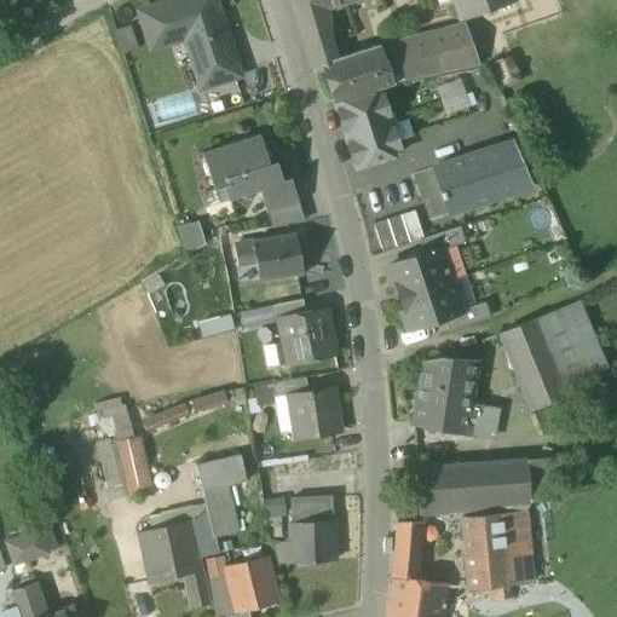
[(185,27),(197,67),(235,55),(217,0),(172,0),(142,10),(150,38),(185,27)]
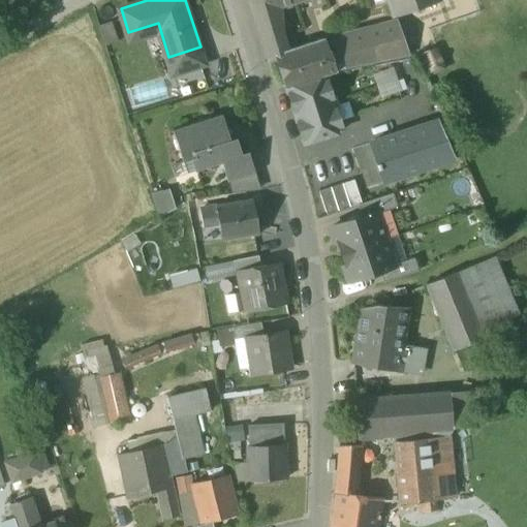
[(283,35),(281,5),(279,0),(274,0),(255,5),(266,41),(283,35)]
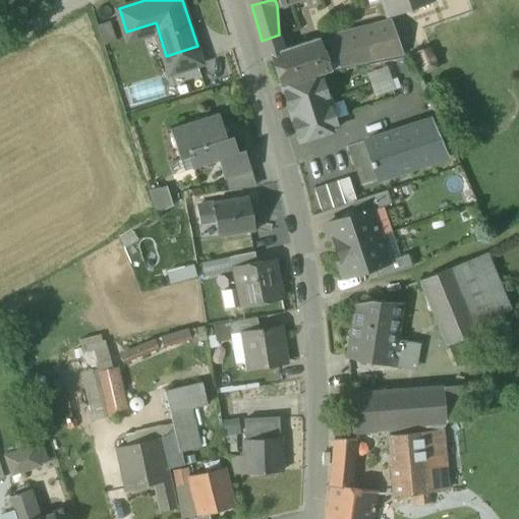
[(383,0),(388,15),(391,14),(434,0),(383,0)]
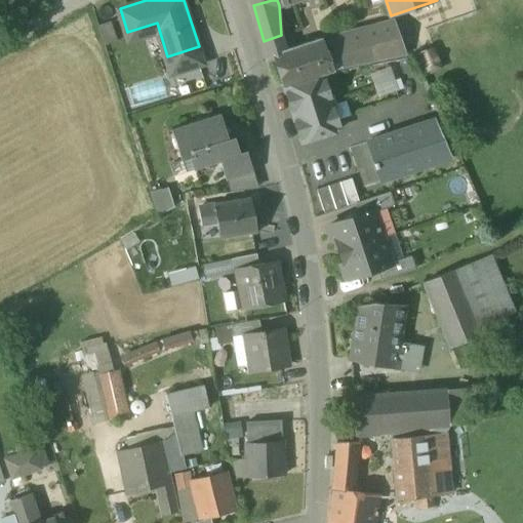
[(114,18),(101,22),(105,42),(118,39),(114,18)]
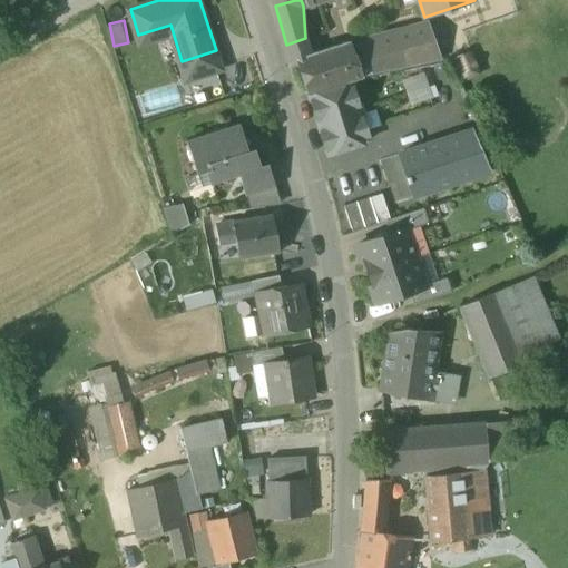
[(362,74),(442,58),(429,20),(352,40),(362,74)]
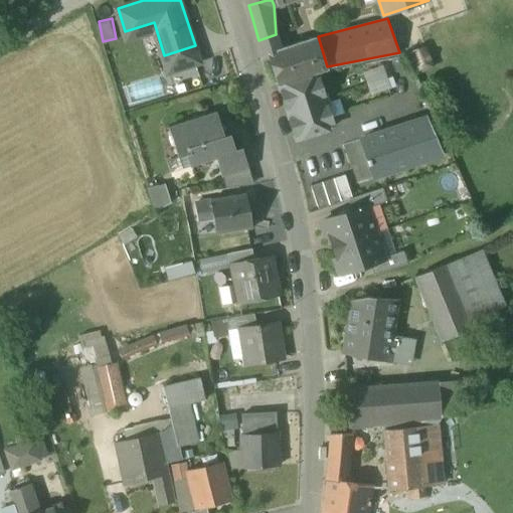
[(270,51),(280,84),(318,72),(328,69),(327,66),(318,36),(270,51)]
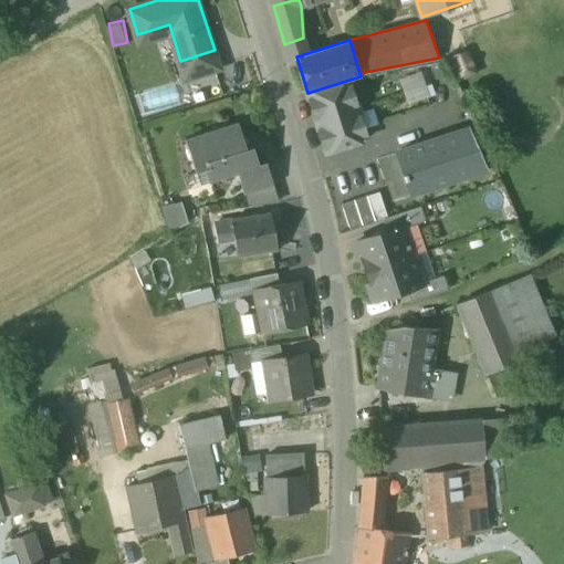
[(180,61),(186,79),(220,68),(215,50),(180,61)]
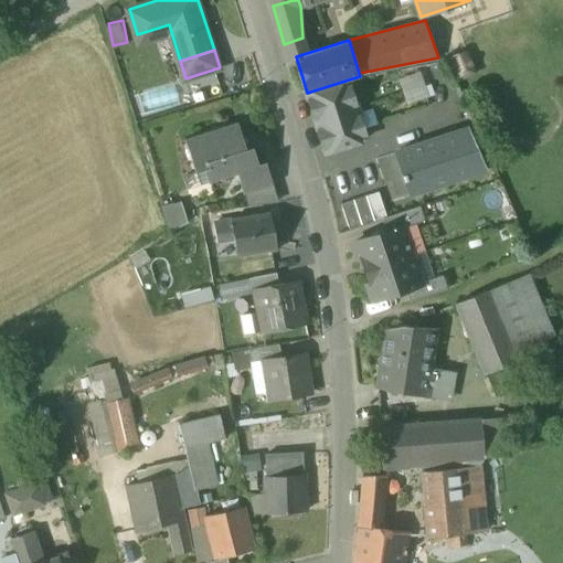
[(402,77),(407,92),(424,86),(420,72),(402,77)]
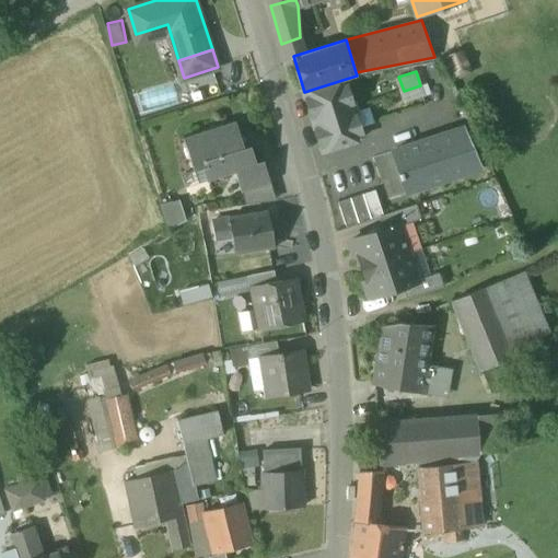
[(304,92),(314,121),(356,108),(346,79),(304,92)]
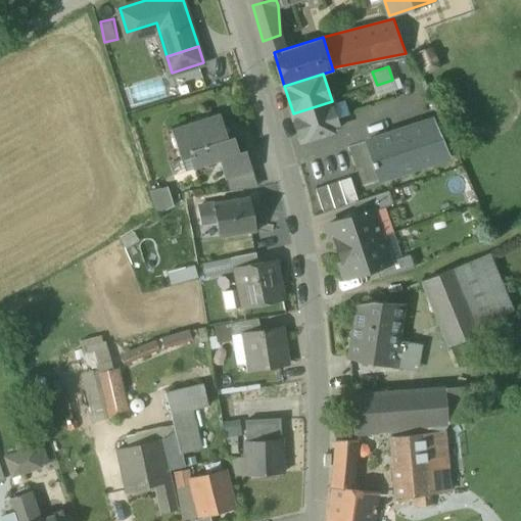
[(396,90),(392,80),(377,85),(381,95),(396,90)]
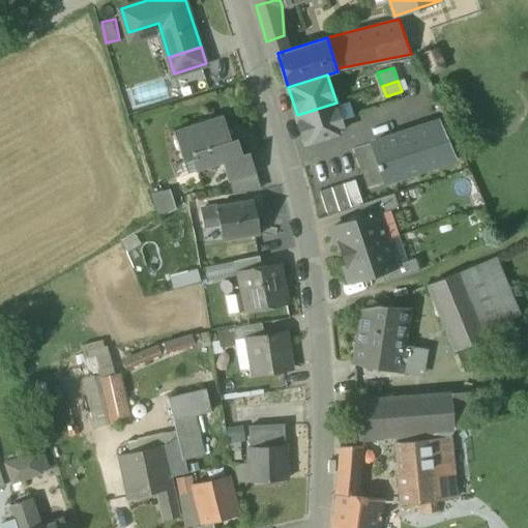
[(344,125),(336,103),(297,115),(306,144),(338,134),(335,127),(344,125)]
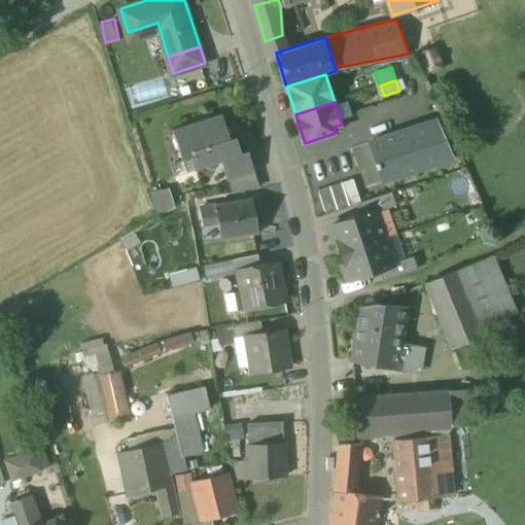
[(195,152),(200,169),(225,161),(224,158),(242,152),(237,136),(231,138),(222,113),(174,129),(182,156),(195,152)]
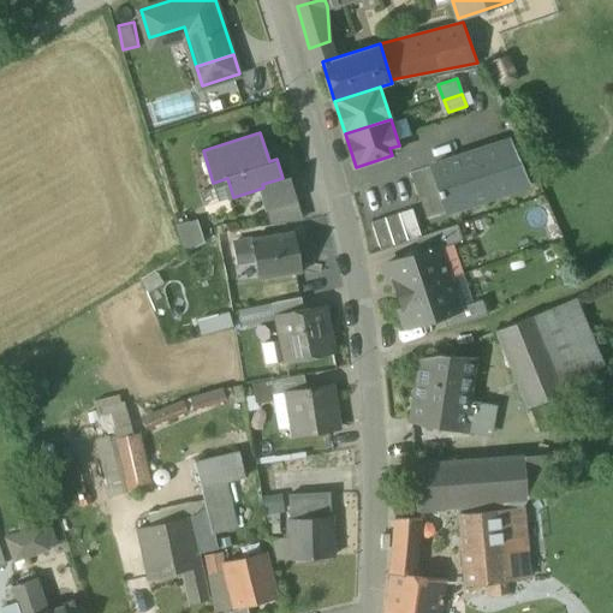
[(433,165),(447,212),(529,184),(510,140),(433,165)]
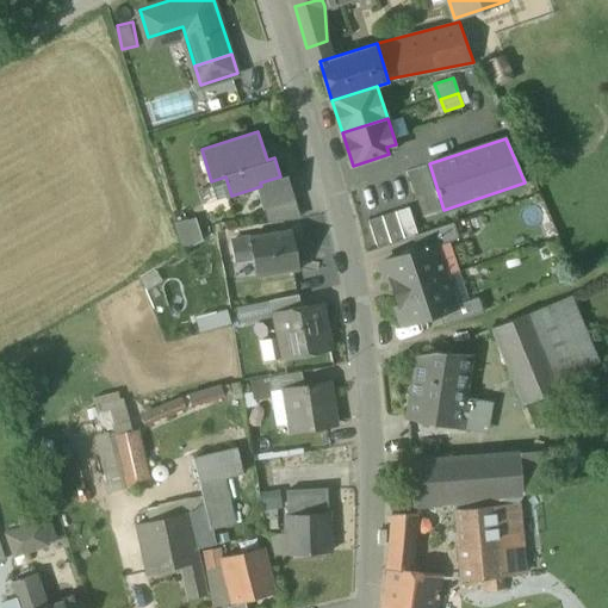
[(261,186),(268,208),(297,200),(289,174),(280,177),(260,182),(261,186)]
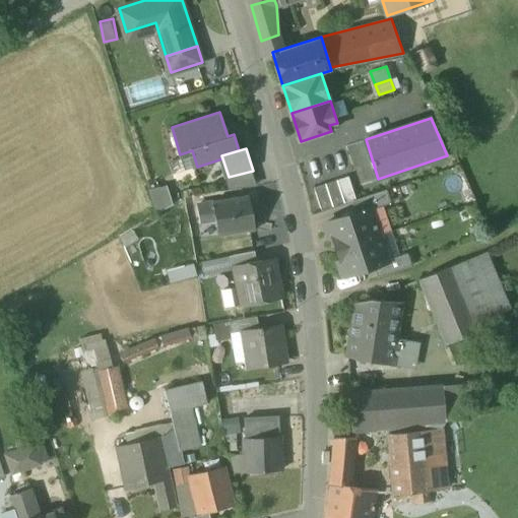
[(258,186),(253,171),(229,177),(233,189),(258,186)]
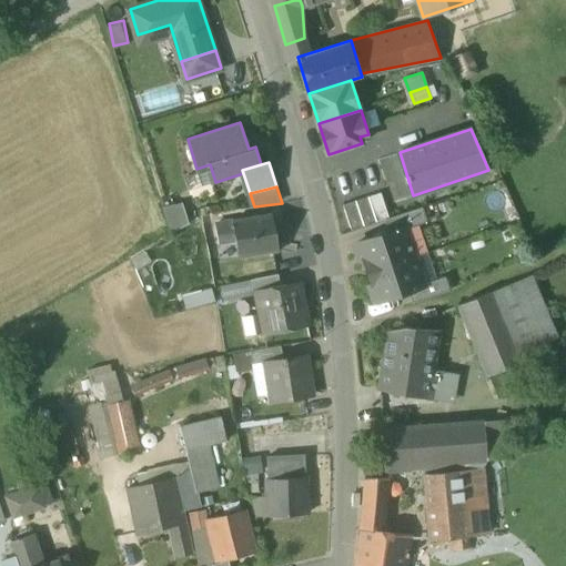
[(370,195),(377,221),(385,219),(391,218),(382,192),(370,195)]
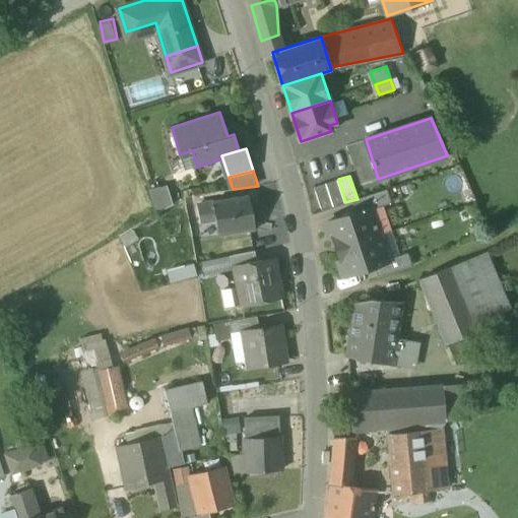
[(327,183),(334,206),(345,202),(338,179),(327,183)]
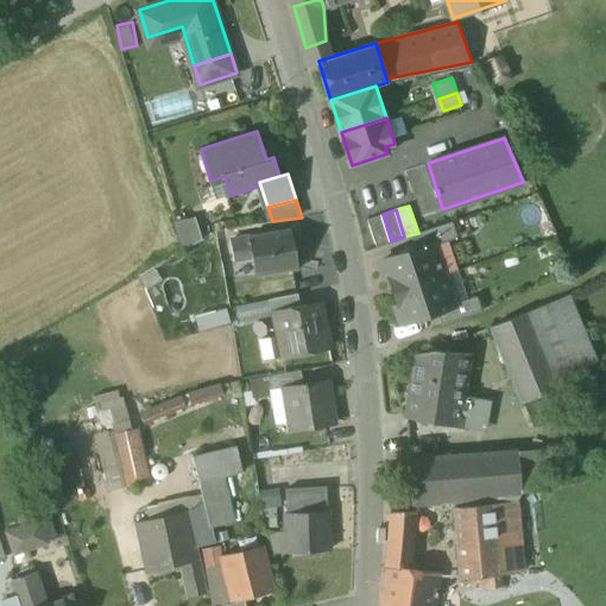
[(378,246),(391,241),(383,214),(368,219),(378,246)]
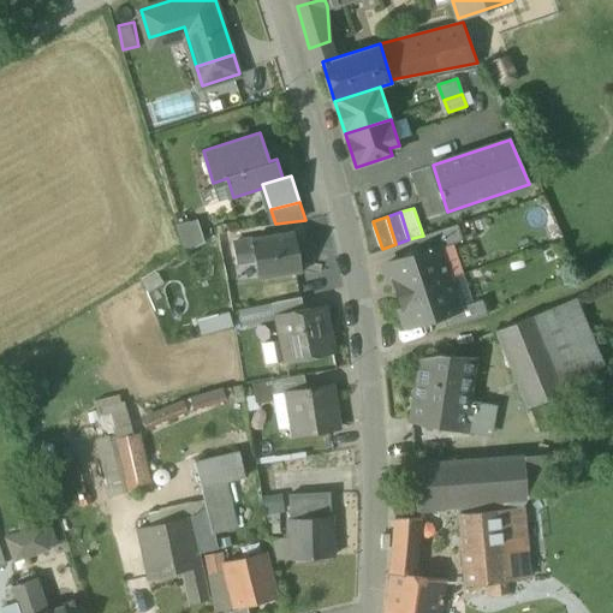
[(417,237),(422,251),(440,245),(441,247),(454,243),(464,239),(458,224),(423,236),(417,237)]
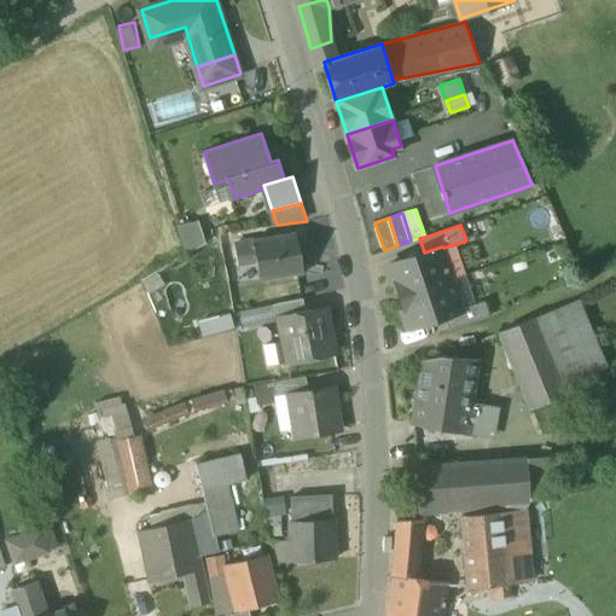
[(296,232),(254,239),(257,262),(260,279),(303,272),(296,232)]
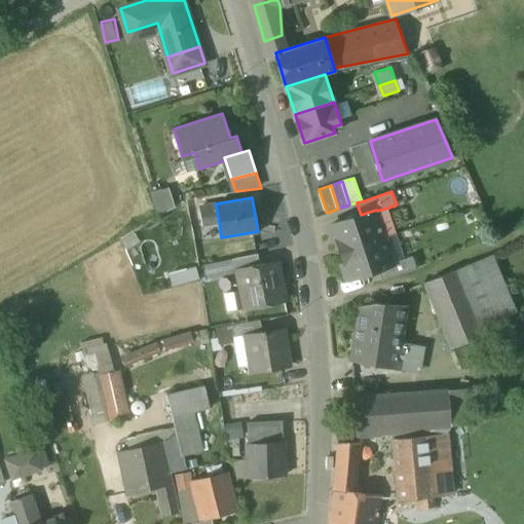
[(203,226),(219,223),(216,203),(200,206),(203,226)]
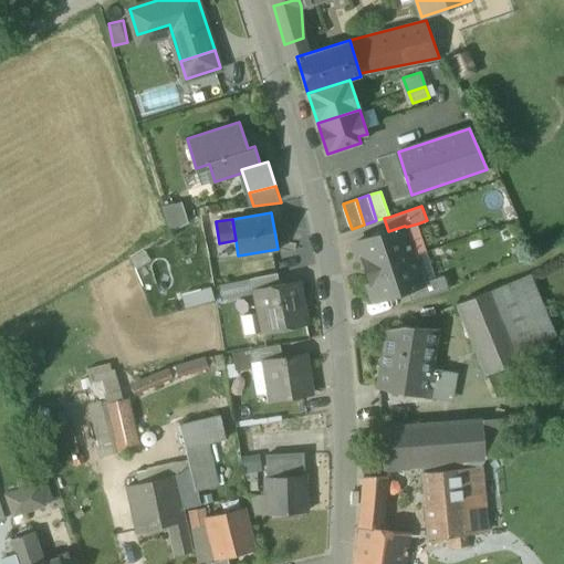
[(418,223),(406,227),(415,254),(427,250),(418,223)]
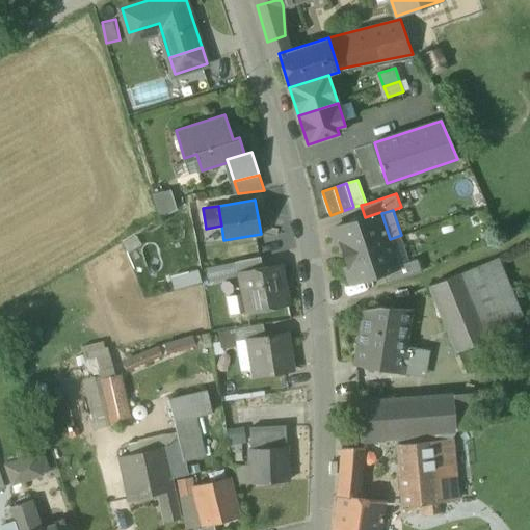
[(346,254),(390,239),(381,213),(380,212),(365,217),(334,228),(339,243),(342,242),(346,254)]
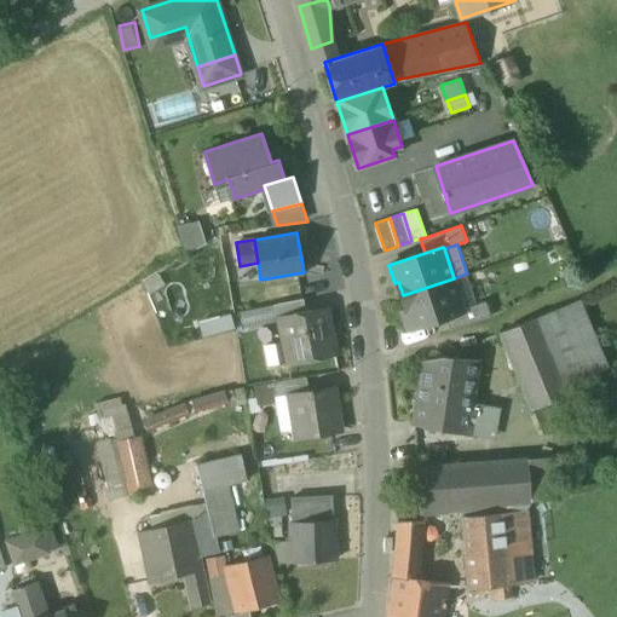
[(463,309),(454,278),(403,295),(408,309),(403,310),(409,328),(447,316),(465,310),(463,309)]
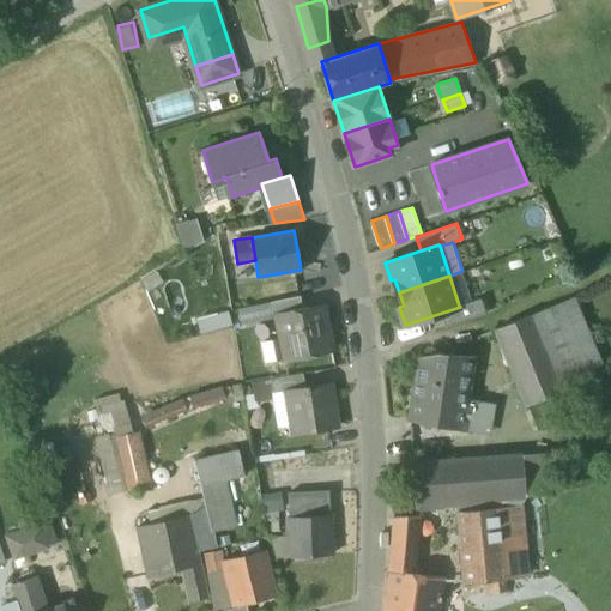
[(576,292),(557,302),(591,379),(610,370),(576,292)]
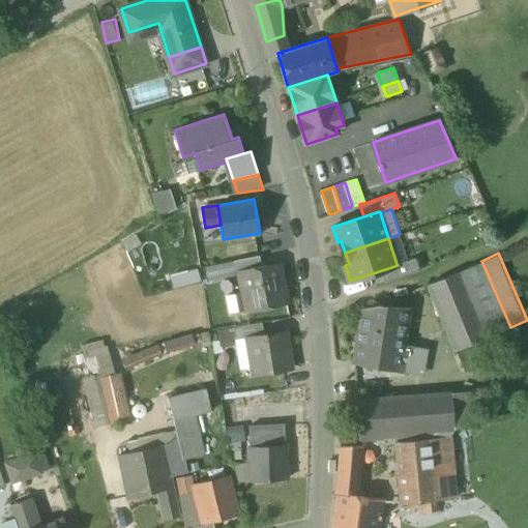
[(237,260),(240,272),(263,267),(260,256),(237,260)]
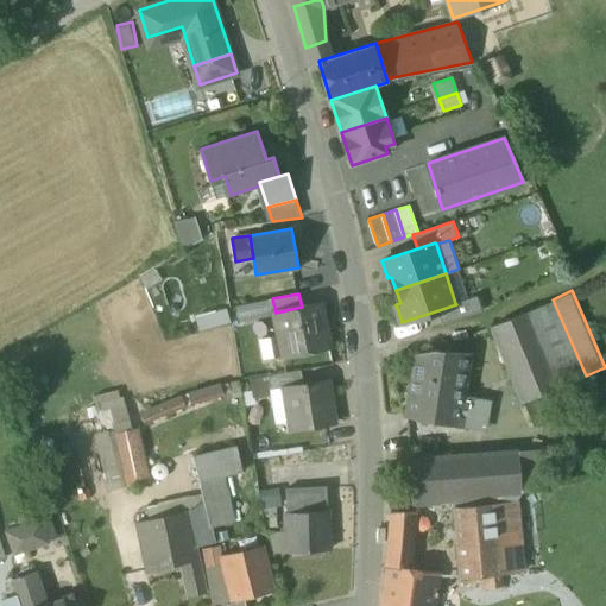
[(439,310),(442,323),(483,310),(478,295),(455,303),(456,304),(439,310)]
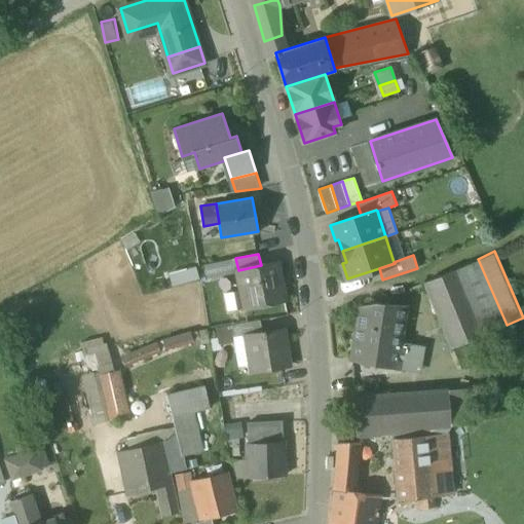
[(478,259),(465,264),(495,330),(507,325),(478,259)]
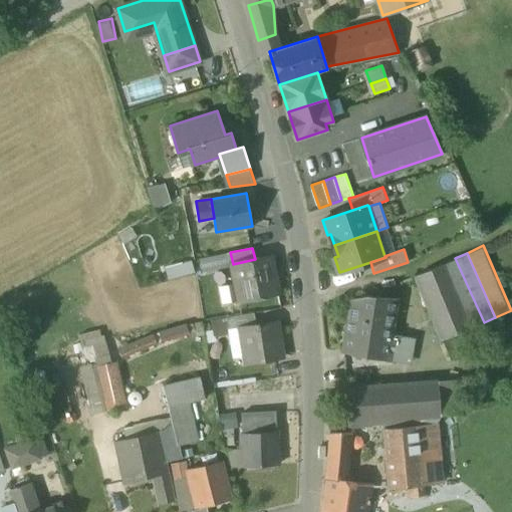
[(233,264),(236,282),(240,300),(279,292),(272,256),(255,259),(233,264)]
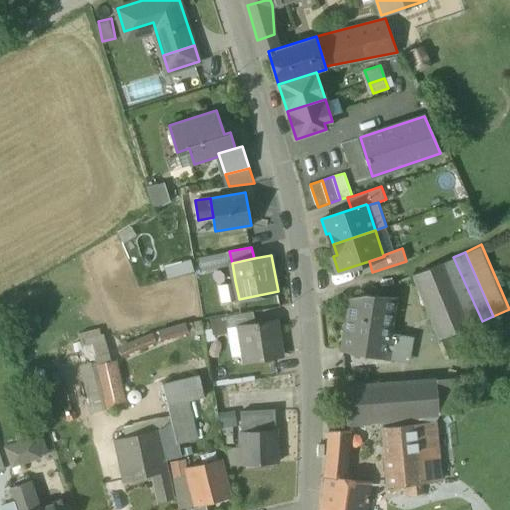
[(469,326),(482,321),(453,257),(441,262),(469,326)]
